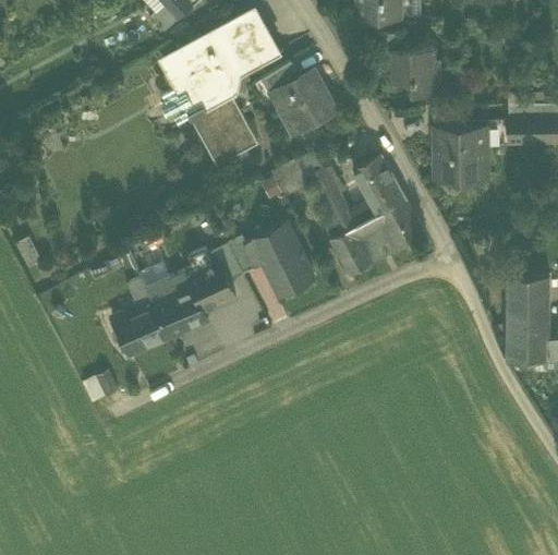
[(165,3),(161,0),(142,0),(156,14),(158,11),(157,10),(165,3)]
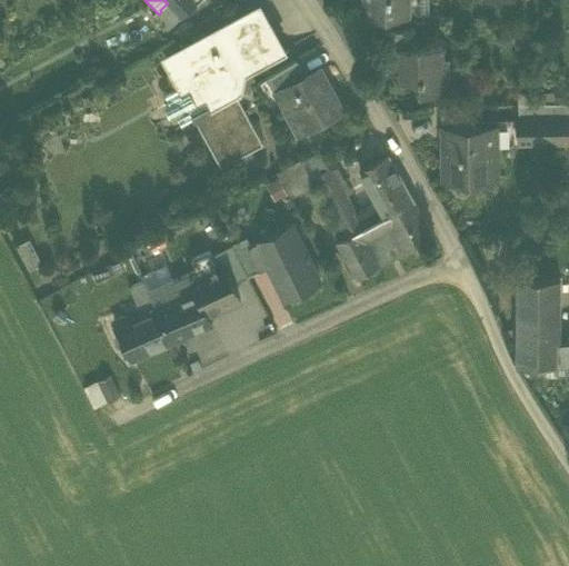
[(165,0),(168,3),(182,19),(202,0),(165,0)]
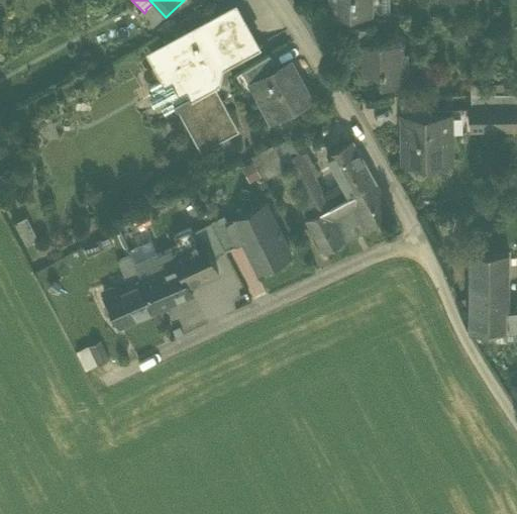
[(329,0),(330,16),(372,16),(371,0),(329,0)]
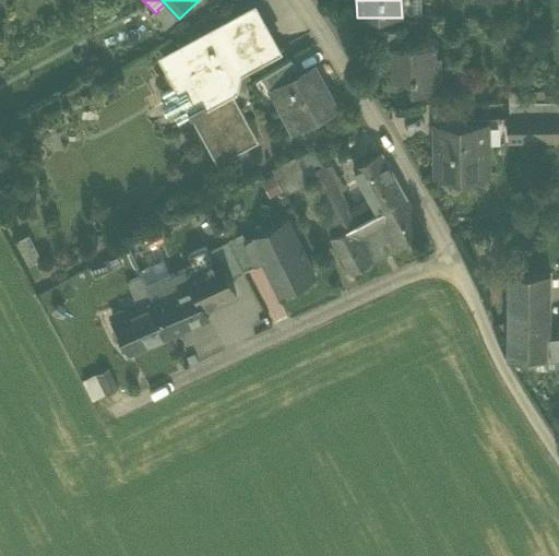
[(420,0),(401,0),(402,18),(421,16),(420,0)]
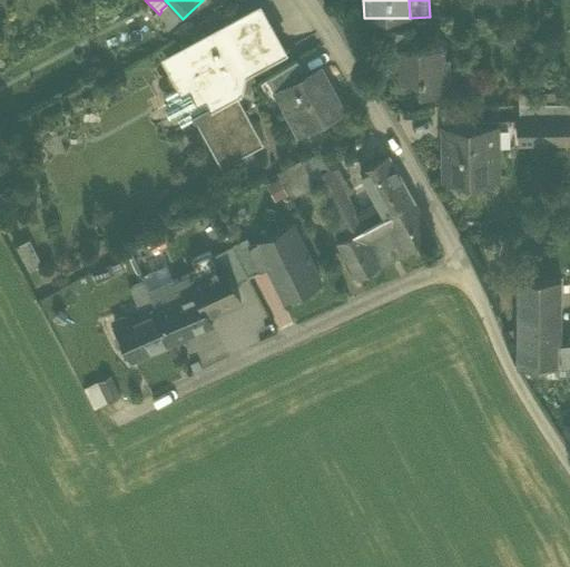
[(156,18),(168,32),(183,19),(168,3),(160,10),(161,11),(159,15),(156,18)]
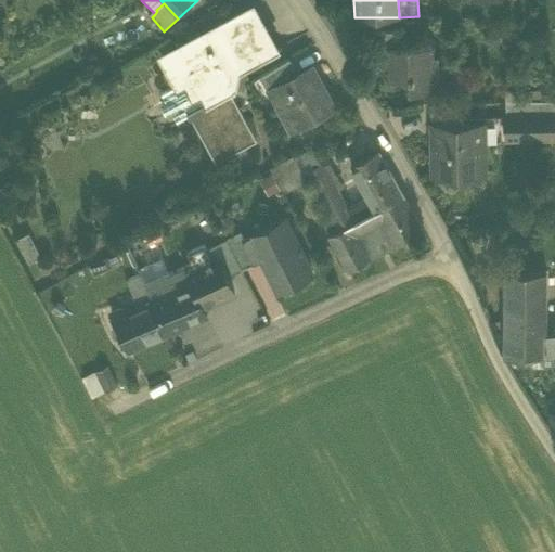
[(173,69),(180,82),(195,108),(188,113),(190,116),(191,118),(198,115),(222,158),(216,163),(217,166),(258,143),(232,95),(236,93),(229,78),(278,51),(254,8),(175,52),(182,65),(173,69)]
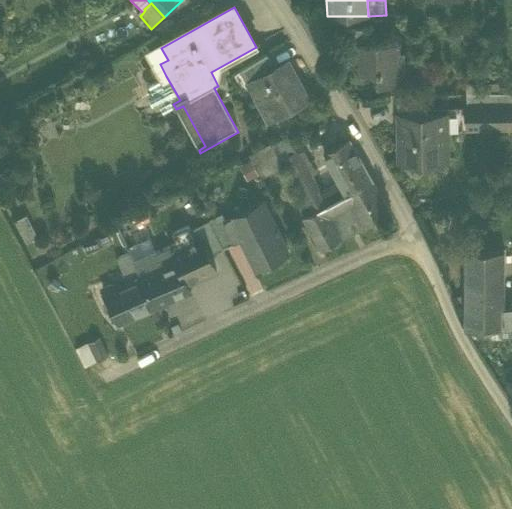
[(346,31),(346,43),(370,42),(370,31),(346,31)]
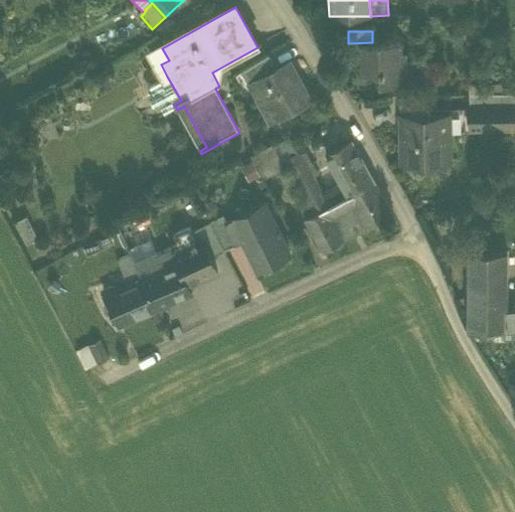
[(379,73),(379,87),(397,86),(397,72),(406,71),(406,53),(402,53),(402,44),(372,45),(372,42),(348,43),(348,49),(355,49),(355,61),(361,61),(361,73),(379,73)]
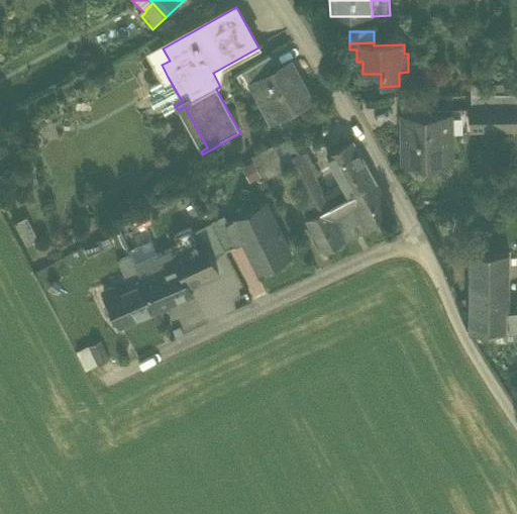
[(170,61),(163,48),(148,56),(162,80),(168,77),(162,65),(170,61)]
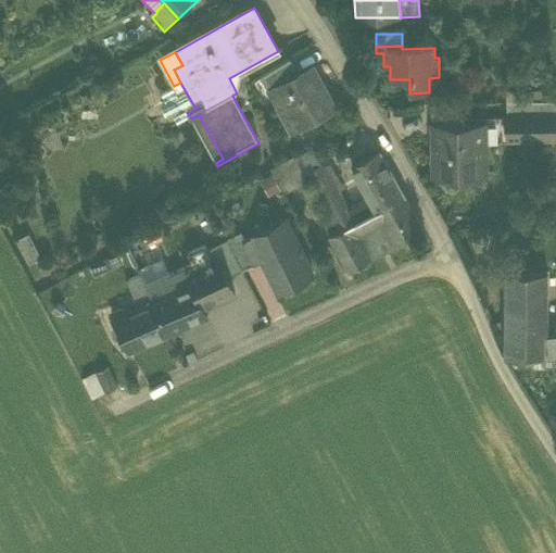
[(272,72),(280,87),(301,76),(292,59),(272,72)]
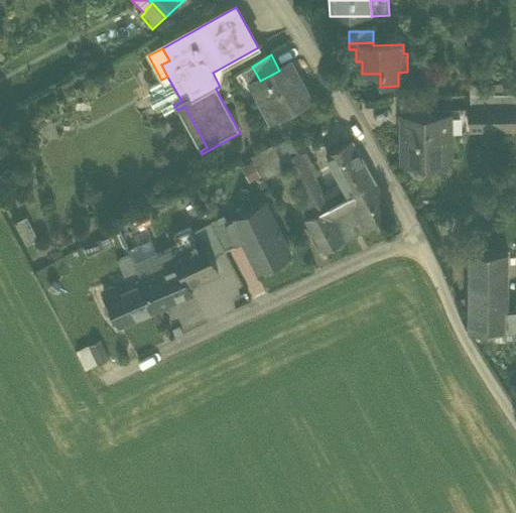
[(257,83),(276,119),(309,102),(290,65),(279,71),(260,81),(257,83)]
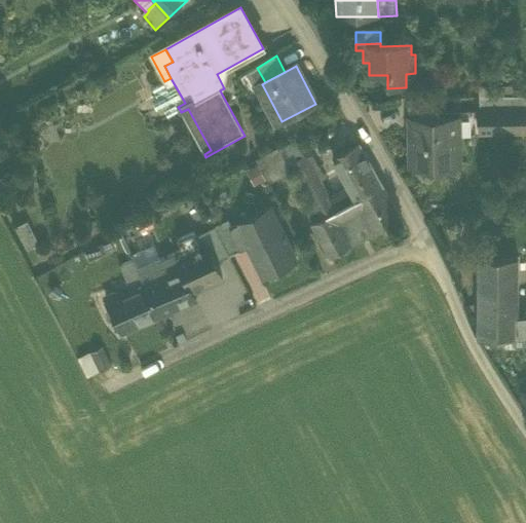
[(168,117),(180,110),(178,107),(185,103),(171,78),(164,81),(152,87),(157,98),(152,100),(158,110),(163,107),(168,117)]
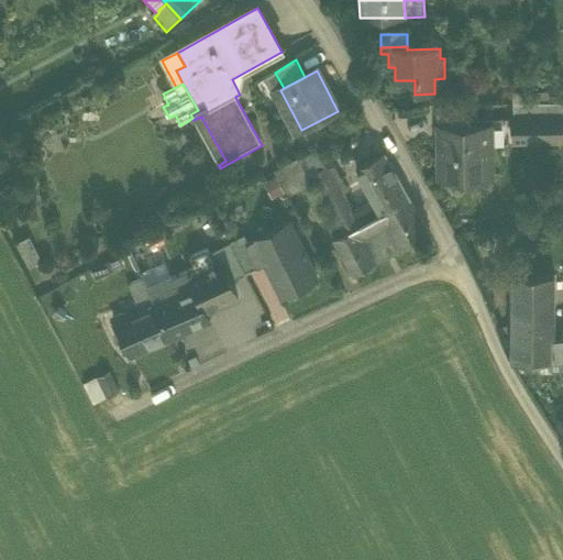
[(562,106),(540,106),(526,107),(515,107),(515,120),(540,120),(541,145),(562,144),(562,119),(562,106)]
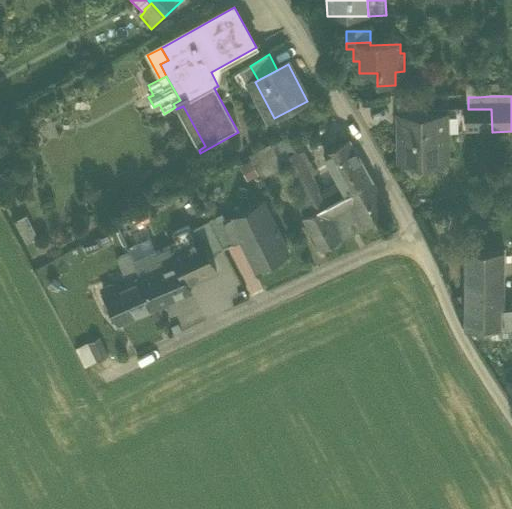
[(397,99),(398,119),(404,119),(404,117),(423,116),(423,98),(397,99)]
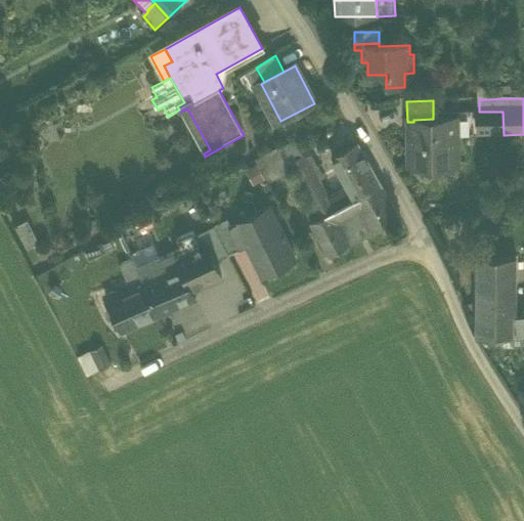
[(477,112),(477,136),(504,135),(503,112),(479,112),(477,112)]
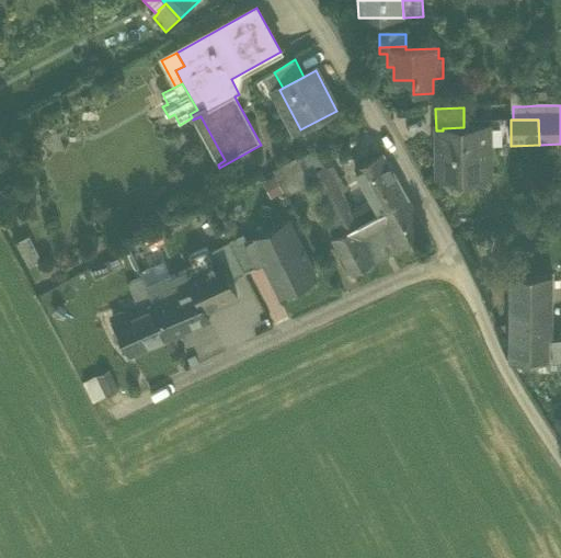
[(437,145),(438,178),(484,178),(484,163),(485,163),(485,147),(490,147),(490,127),(464,127),(443,128),(443,131),(444,145),(437,145)]
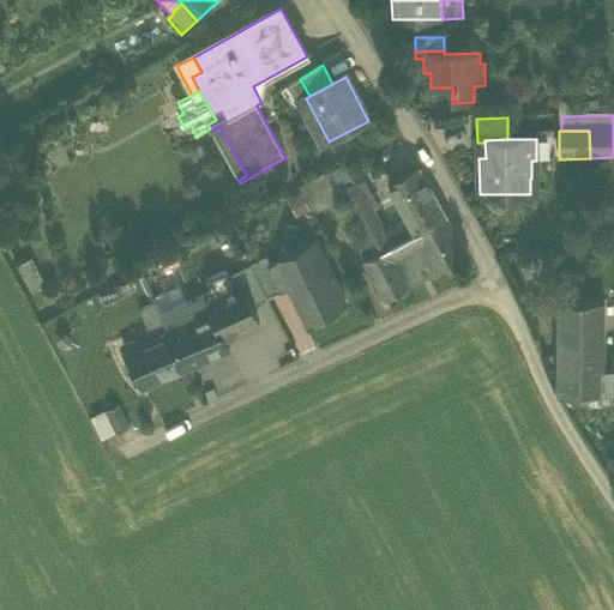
[(299,188),(313,215),(339,200),(326,174),(323,175),(317,179),(299,188)]
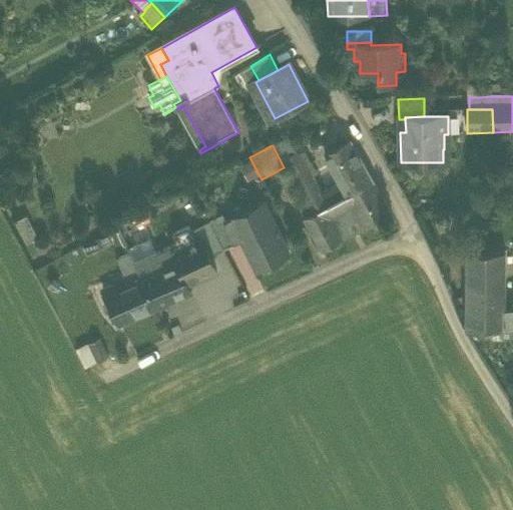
[(331,166),(342,185),(348,197),(374,184),(374,183),(357,152),(331,166)]
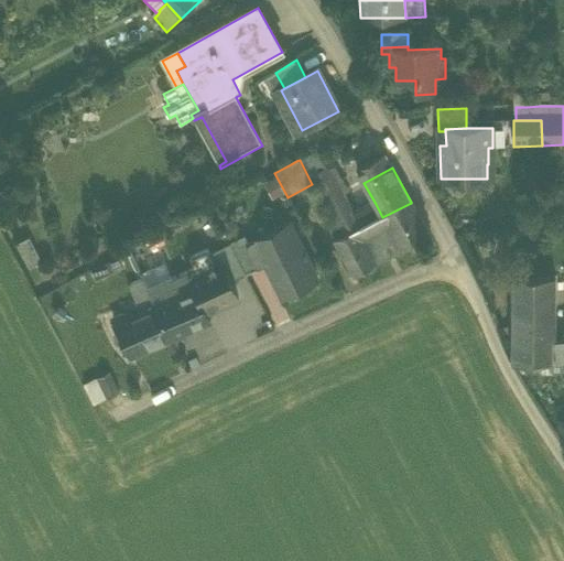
[(320,192),(325,203),(343,194),(344,195),(347,193),(340,180),(320,192)]
